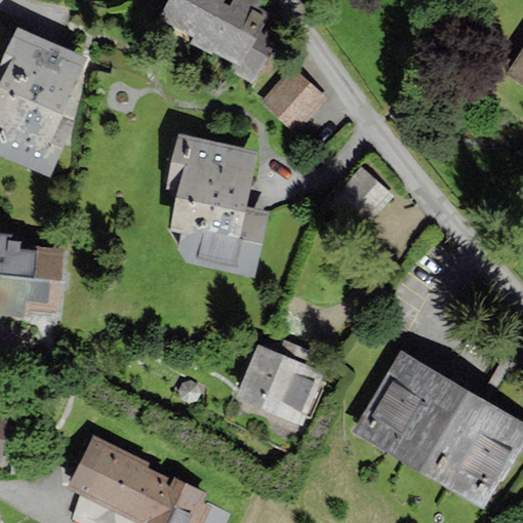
[(166,0),(157,17),(232,59),(228,67),(251,79),(276,34),(253,21),(264,3),(258,0),(166,0)]
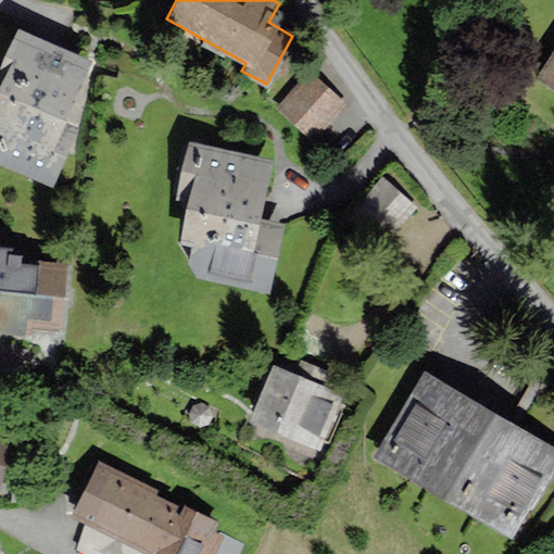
[(0,159),(48,180),(74,125),(61,118),(89,59),(17,26),(5,52),(14,57),(0,87),(0,159)]
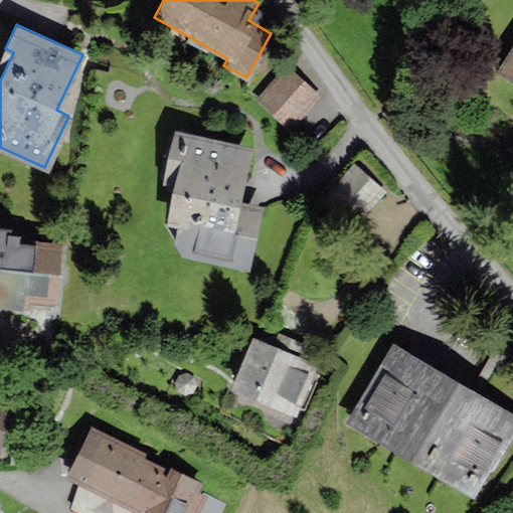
[(512,43),(499,65),(512,74),(512,43)]
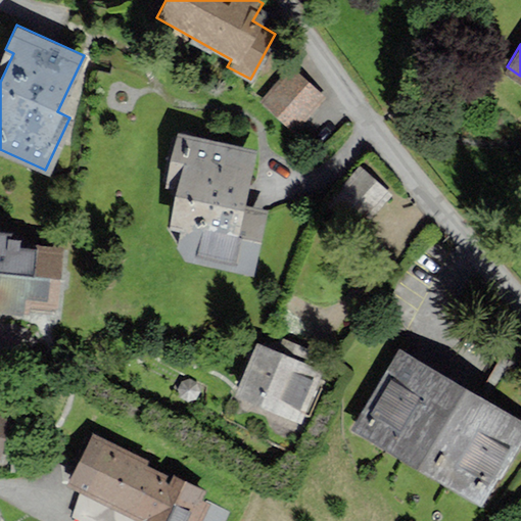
[(292,66),(261,97),(290,127),(322,96),(292,66)]
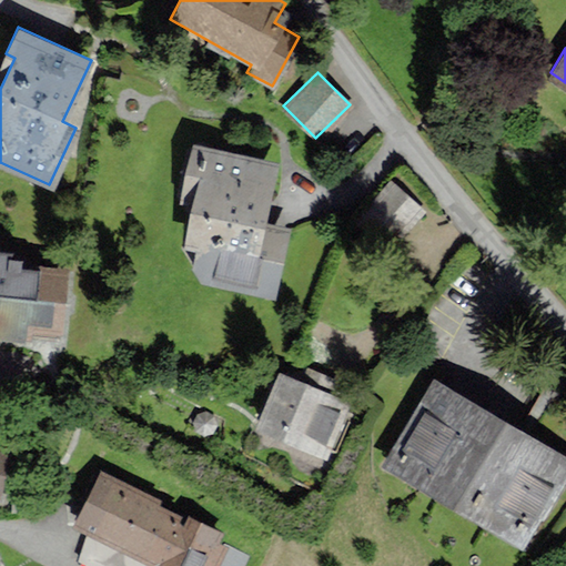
[(292,232),(272,228),(273,224),(268,223),(281,163),(194,143),(180,205),(198,210),(187,259),(201,262),(196,285),(276,303),(292,232)]
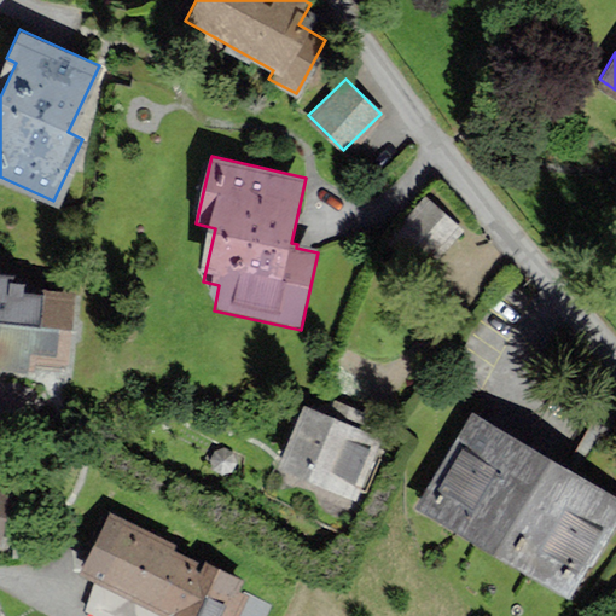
[(497,259),(423,199),(378,255),(452,314),(497,259)]
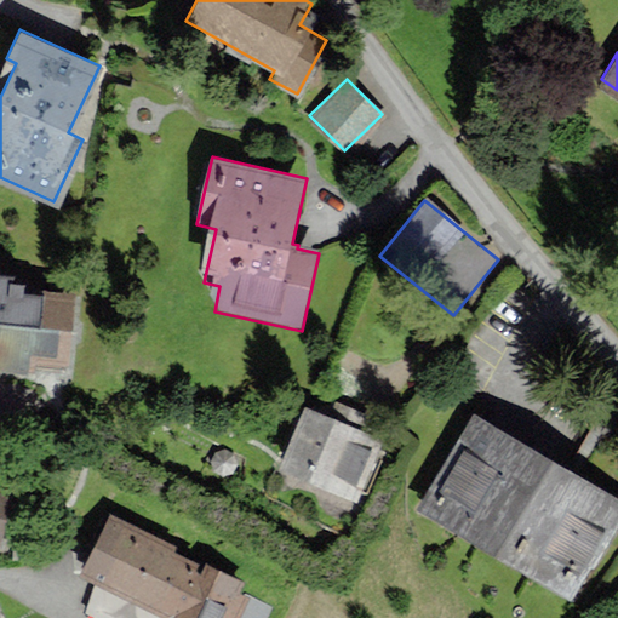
[(0,364),(26,367),(26,355),(66,359),(72,297),(19,292),(21,285),(0,282),(0,364)]
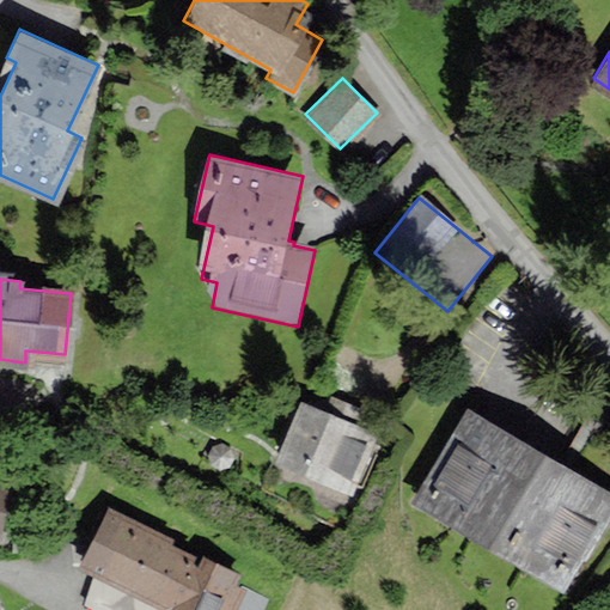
[(299,403),(273,465),(343,495),(370,432),(299,403)]
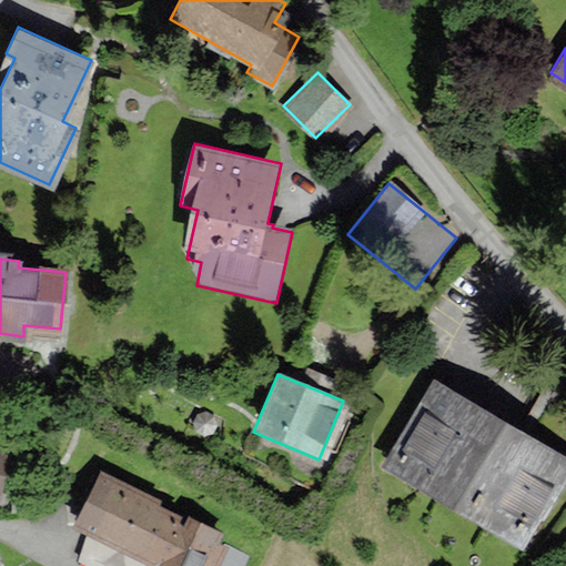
[(565,458),(431,386),(386,470),(525,544),(565,467),(565,458)]
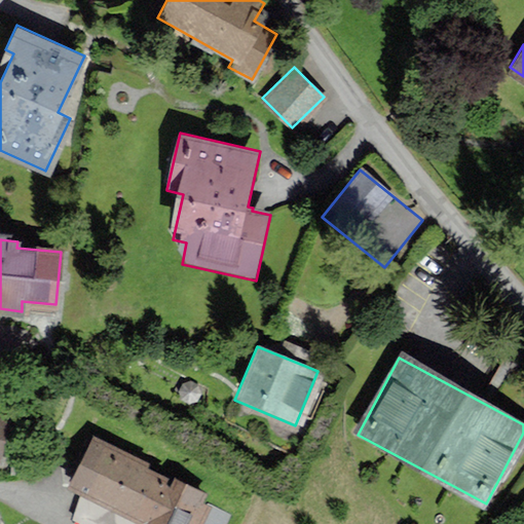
[(95,438),(71,486),(148,523),(196,523),(207,504),(197,500),(201,491),(95,438)]
